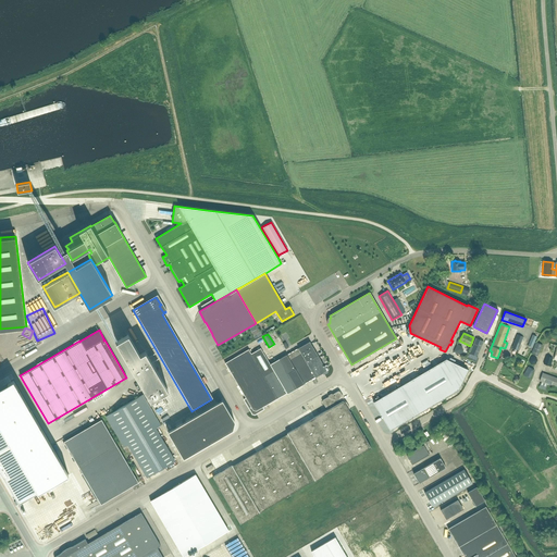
[(115,342),(150,400),(168,390),(145,351),(139,355),(127,335),(115,342)]
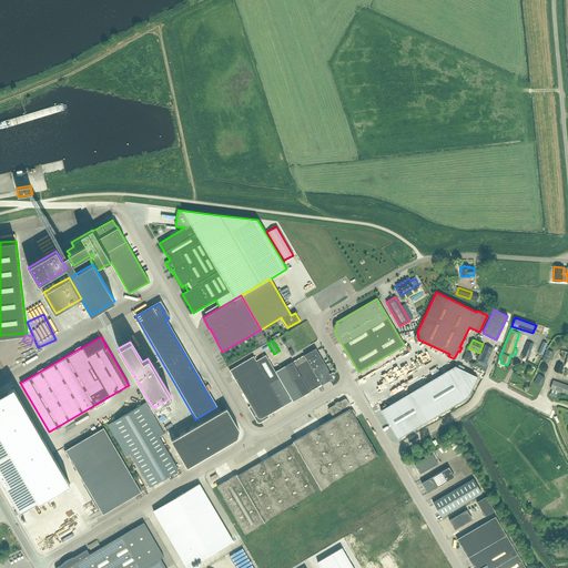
[(528,357),(534,344),(527,342),(521,355),(528,357)]
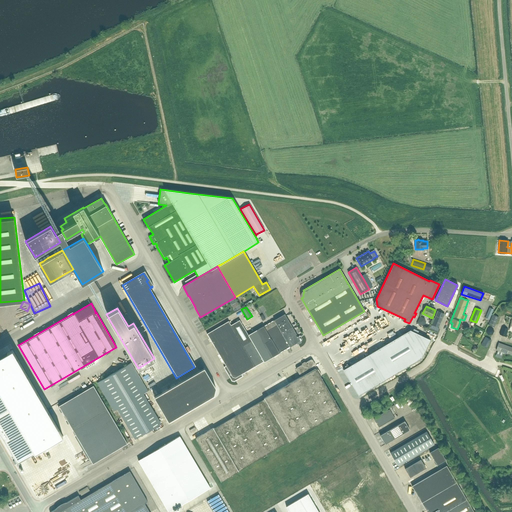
[(488,319),(493,309),(489,308),(485,318),(488,319)]
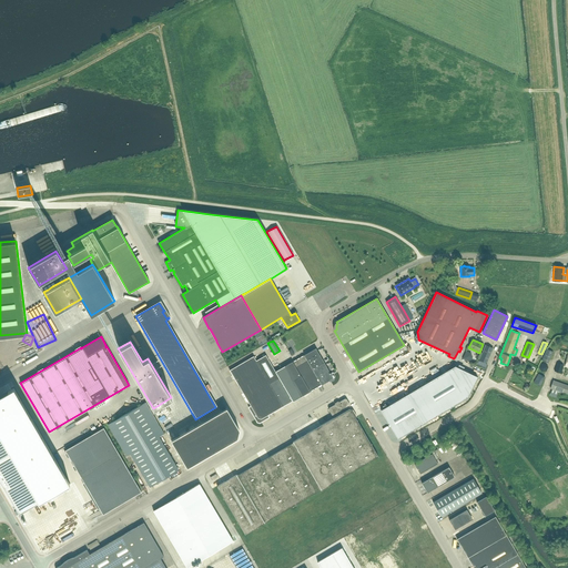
[(478,359),(482,362),(486,364),(493,348),(485,345),(478,359)]
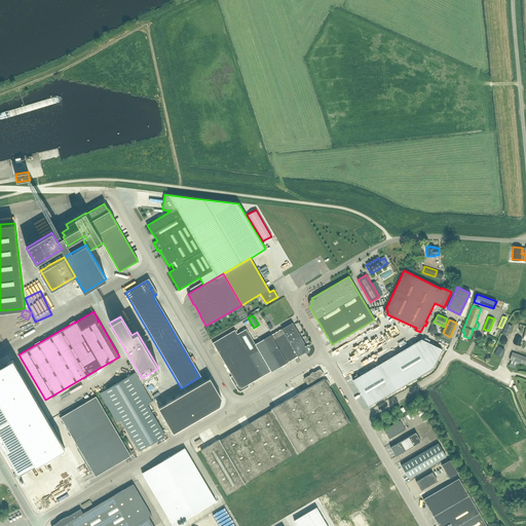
[(263,339),(255,344),(266,363),(271,372),(287,363),(297,357),(308,350),(295,327),(294,328),(291,323),(270,335),(263,339)]
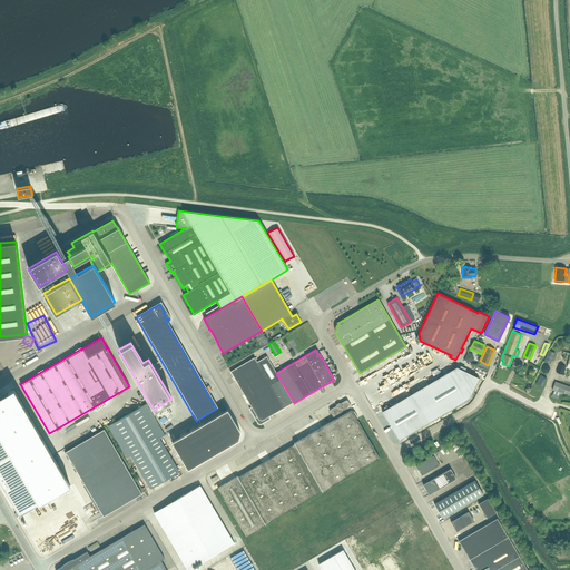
[(554,353),(549,351),(543,362),(550,364),(554,353)]
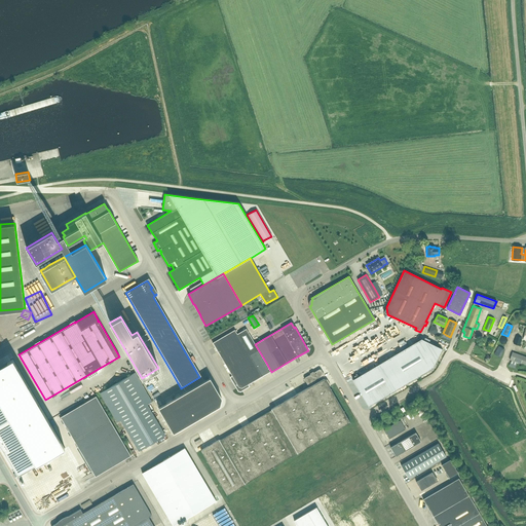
[(234,330),(213,343),(232,376),(230,377),(237,388),(236,388),(238,390),(240,391),(241,390),(249,386),(248,384),(270,371),(255,344),(246,329),(237,334),(234,330)]
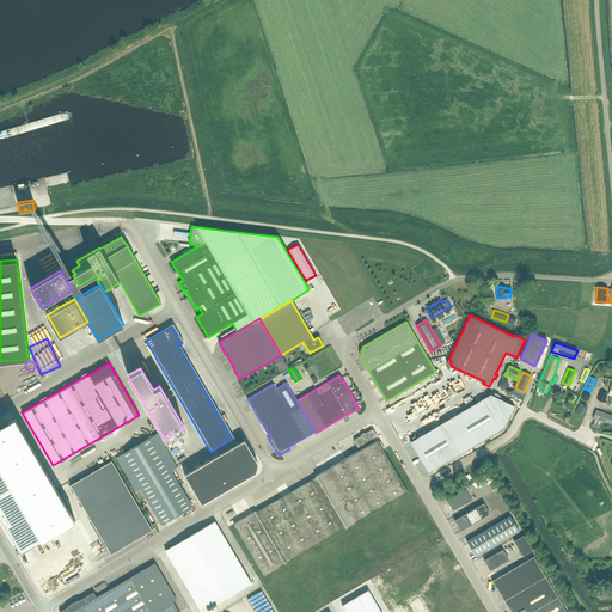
[(597,401),(604,403),(607,393),(600,391),(597,401)]
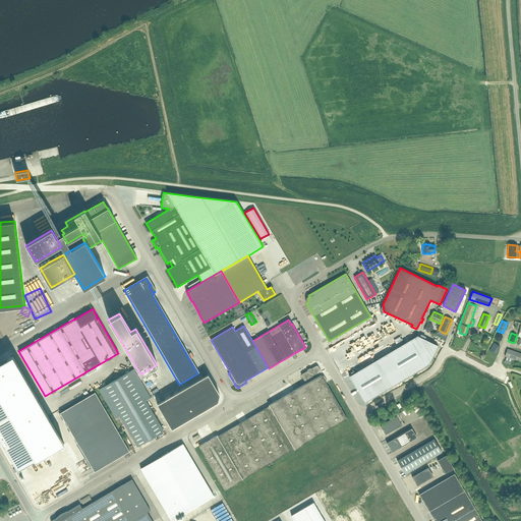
[(417,336),(349,377),(364,403),(428,364),(438,345),(417,336)]
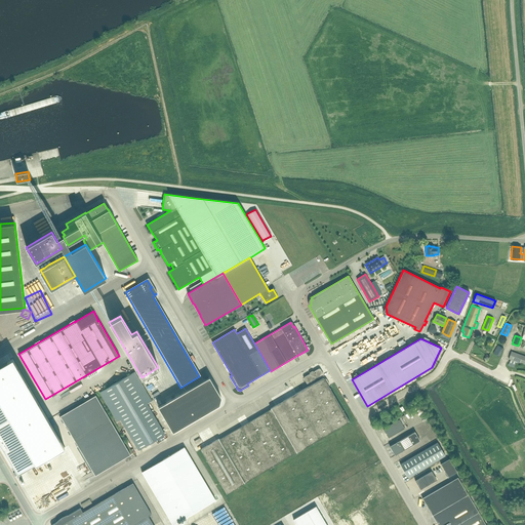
[(492,354),(498,357),(503,349),(497,346),(492,354)]
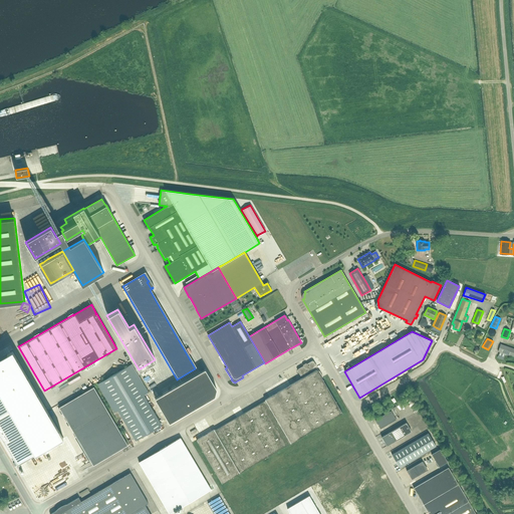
[(513,352),(513,348),(500,344),(498,351),(499,351),(497,357),(503,359),(505,353),(513,356),(513,352)]
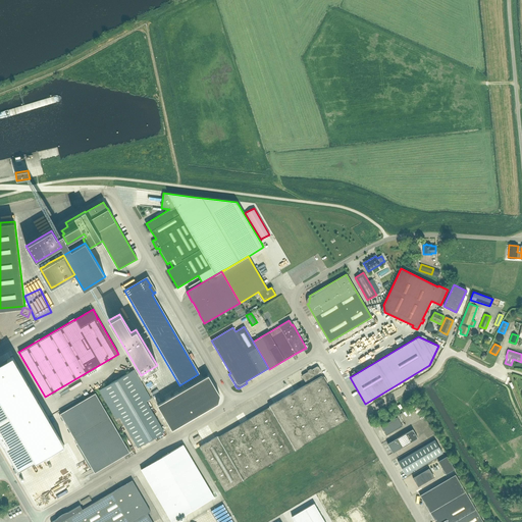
[(12,357),(0,363),(0,441),(17,472),(64,445),(12,357)]
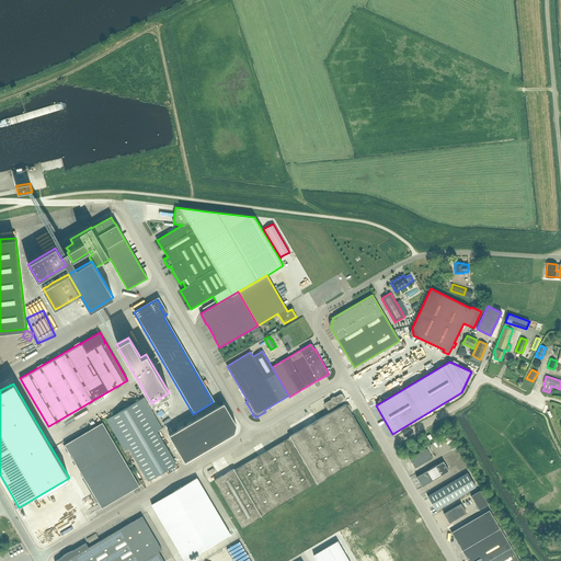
[(374,450),(351,413),(352,412),(352,411),(347,404),(345,401),(345,400),(342,393),(341,393),(335,397),(334,398),(335,398),(331,400),(330,400),(324,403),(324,404),(328,411),(329,411),(330,412),(289,436),(288,437),(235,469),(233,469),(214,480),(242,528),(374,450)]
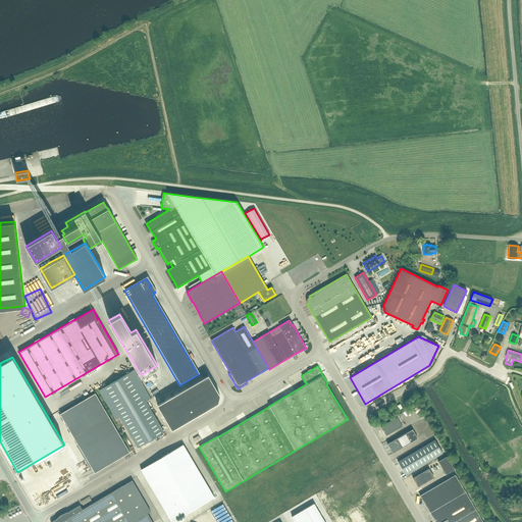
[(151,399),(134,370),(99,390),(115,419),(119,417),(138,448),(164,432),(146,402),(151,399)]
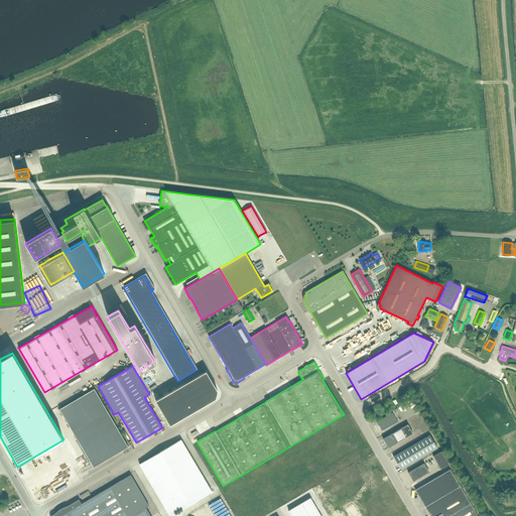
[(206,371),(155,400),(169,424),(215,398),(216,395),(217,394),(217,390),(206,371)]
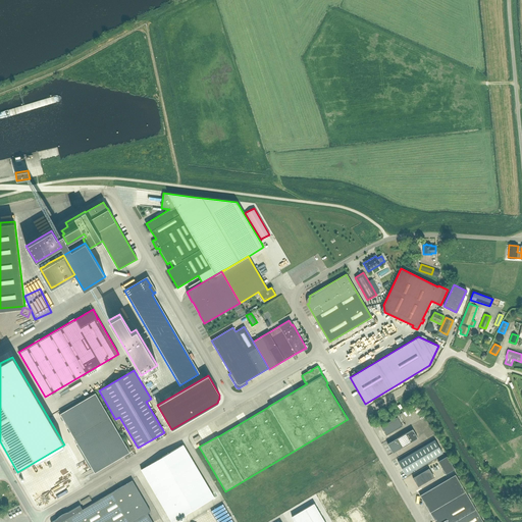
[(95,473),(129,452),(95,393),(60,414),(95,473)]
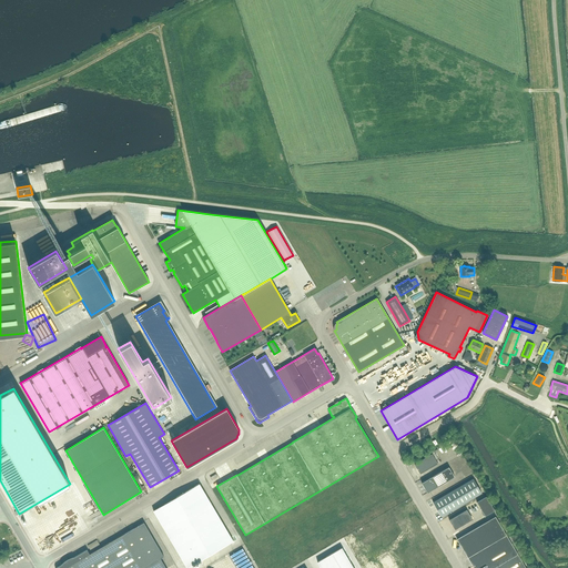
[(414,464),(419,474),(437,464),(439,463),(434,452),(432,453),(432,454),(414,464)]
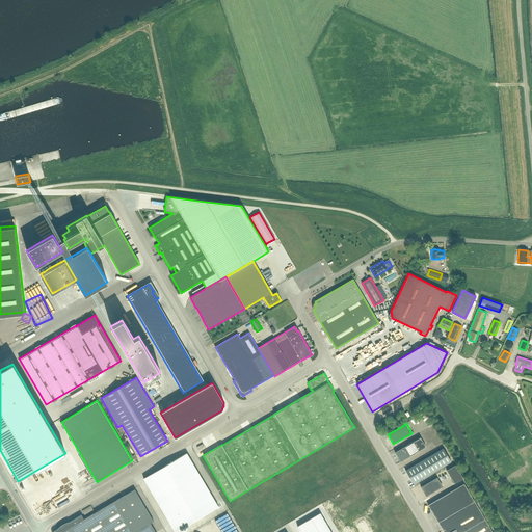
[(420,437),(395,452),(400,461),(425,447),(420,437)]
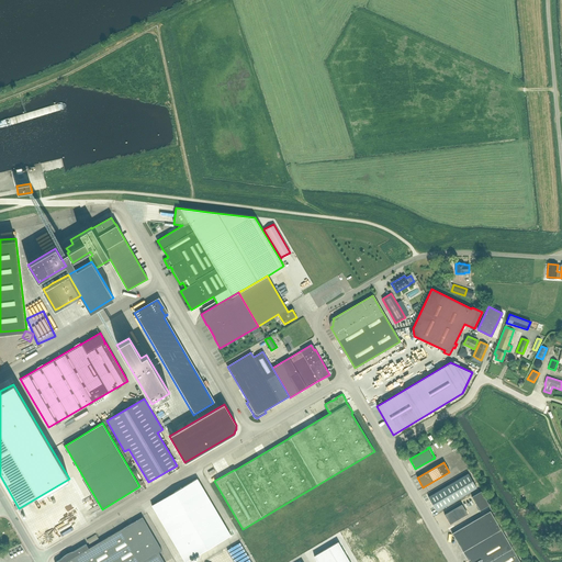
[(476,487),(468,473),(428,496),(437,512),(476,487)]
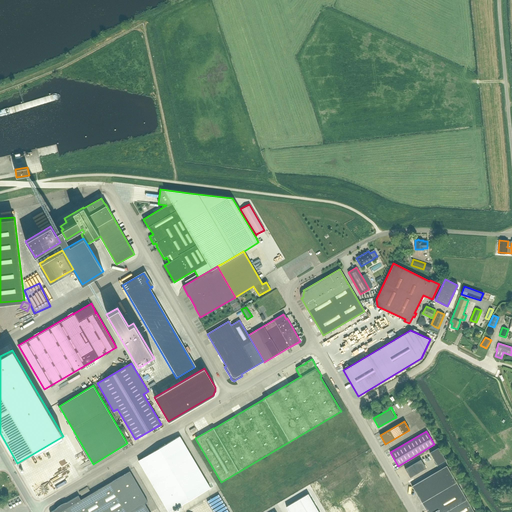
[(210,487),(179,436),(138,460),(169,511),(210,487)]
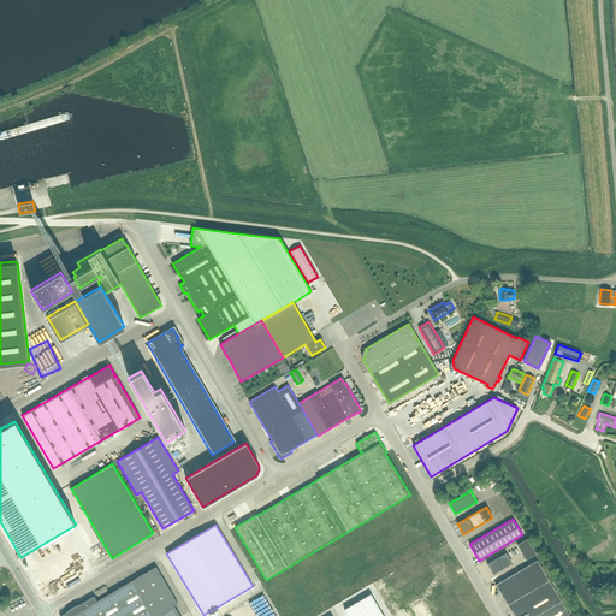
[(526,560),(535,554),(527,538),(516,544),(526,560)]
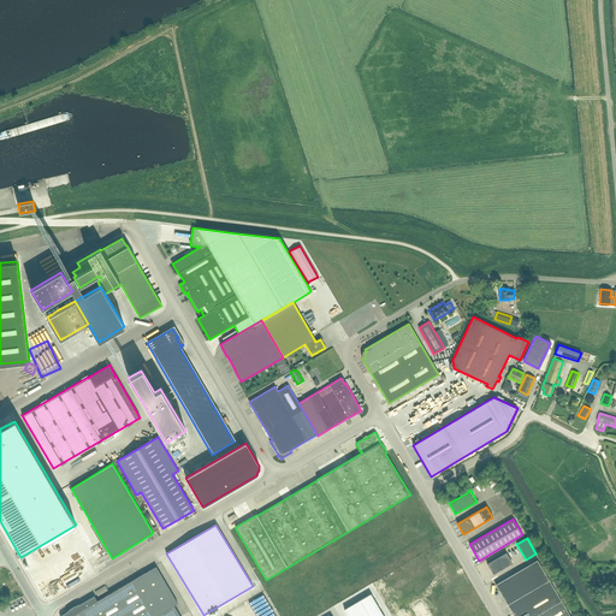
[(486,564),(493,574),(513,563),(505,552),(486,564)]
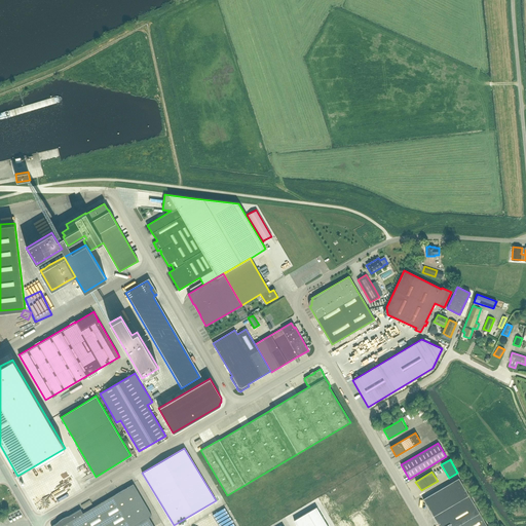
[(458,478),(422,498),(430,512),(438,525),(465,525),(481,517),(458,478)]
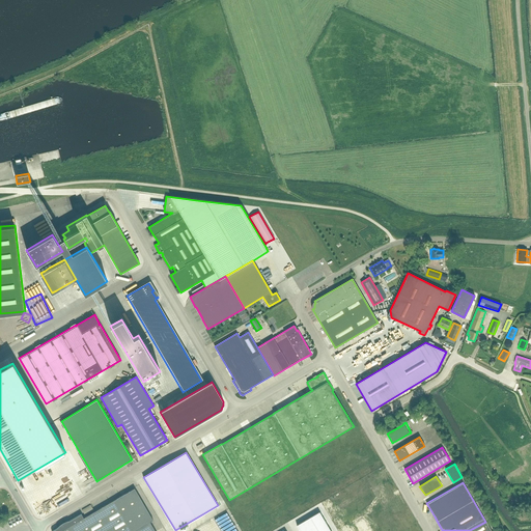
[(155,530),(152,526),(149,522),(152,520),(134,488),(83,518),(81,513),(74,519),(63,524),(63,526),(60,527),(60,526),(56,528),(52,530),(155,530)]
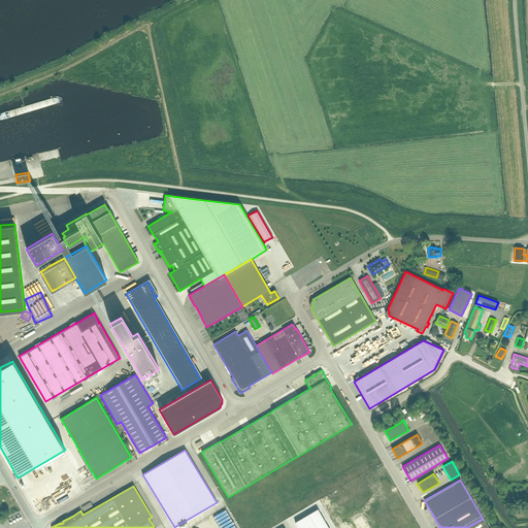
[(328,527),(317,508),(295,522),(298,527),(328,527)]
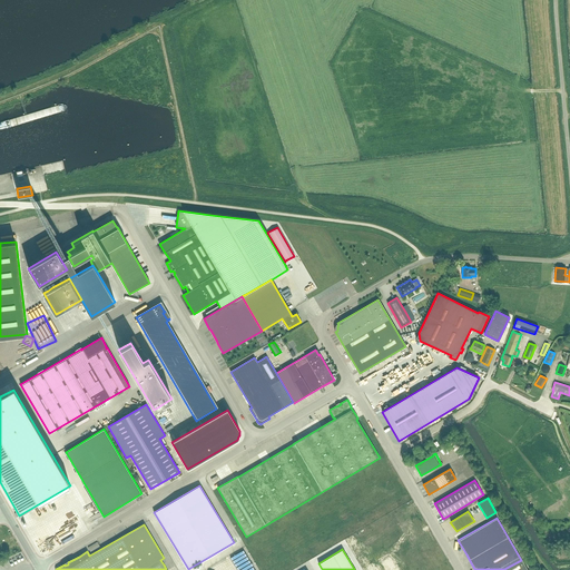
[(527,569),(521,560),(504,569),(527,569)]
